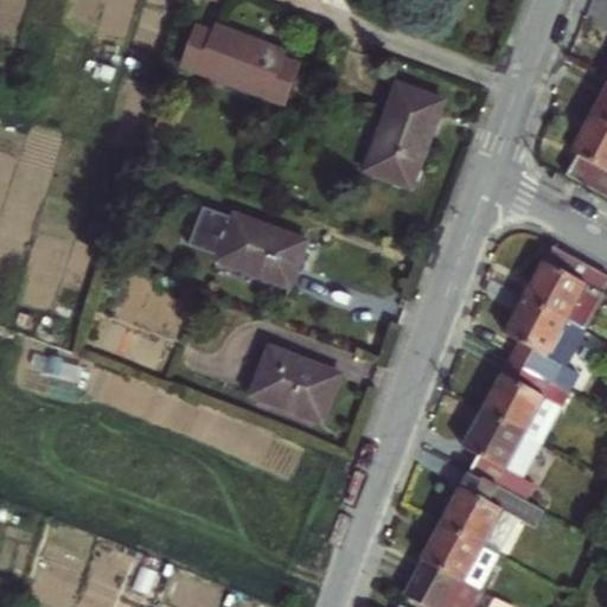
[(283,55),(217,30),(215,38),(196,30),(181,70),(283,107),(299,69),(281,62),(283,55)]
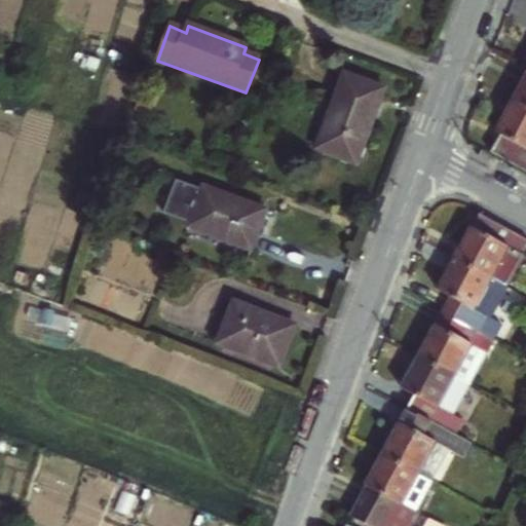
[(346,74),(317,149),(359,164),(386,89),(346,74)]
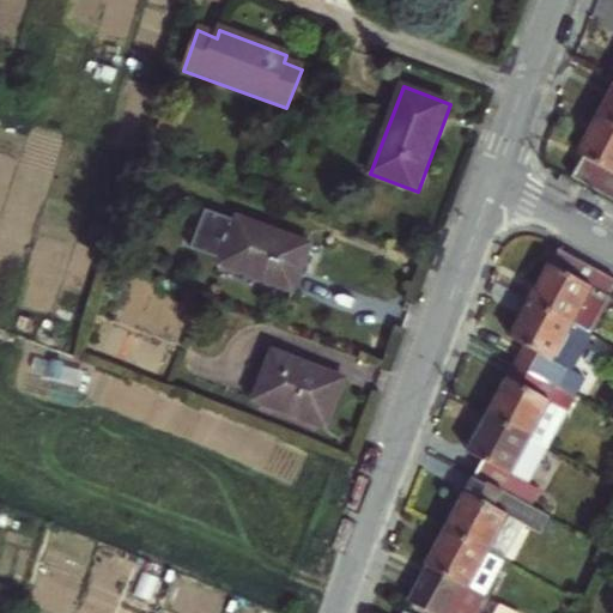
[(612,91),(599,117),(612,125),(612,91)]
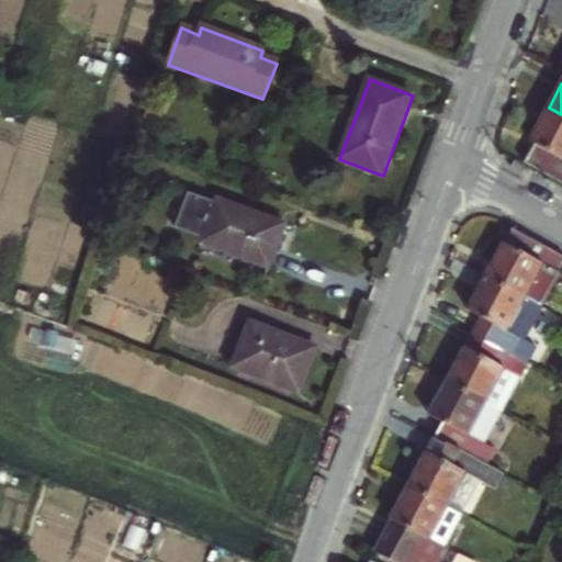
[(561,114),(549,108),(531,139),(537,143),(527,163),(561,181),(561,114)]
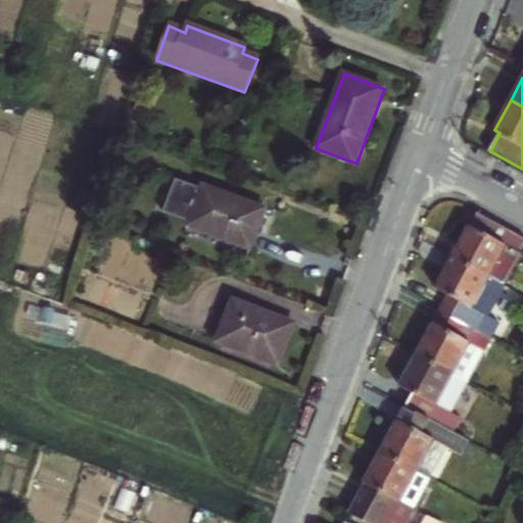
[(193,229),(255,251),(271,211),(208,189),(207,192),(181,182),(169,215),(195,225),(193,229)]
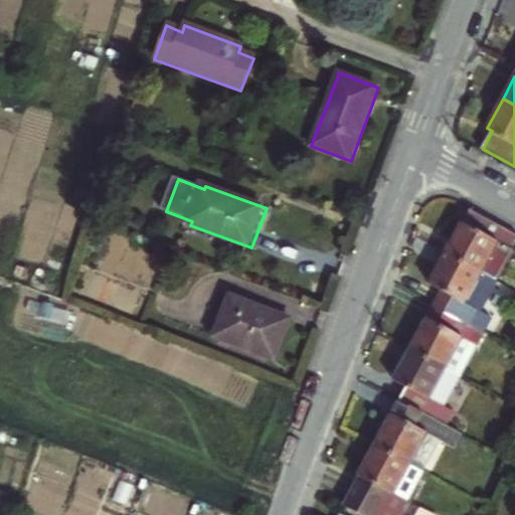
[(446,252),(482,273),(496,280),(514,243),(514,233),(470,208),(446,252)]
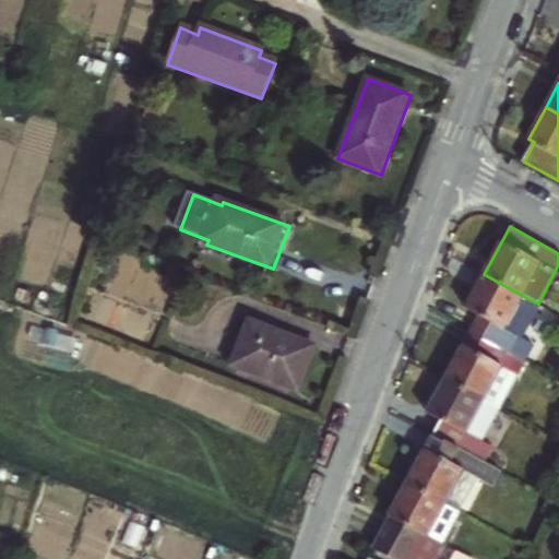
[(468,329),(523,359),(532,343),(520,336),(504,329),(523,296),(484,274),(465,308),(476,313),(468,329)]
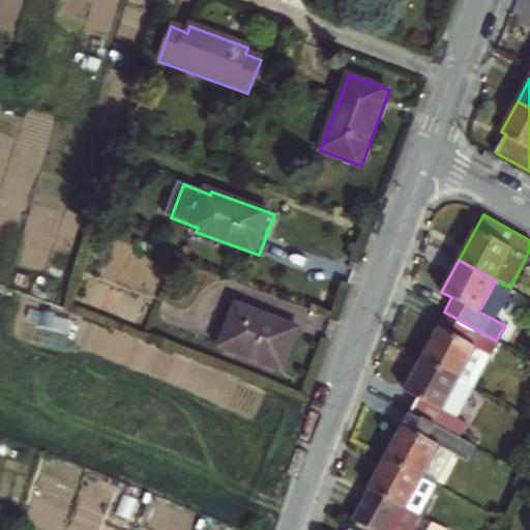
[(478,312),(493,319),(510,288),(496,281),(478,312)]
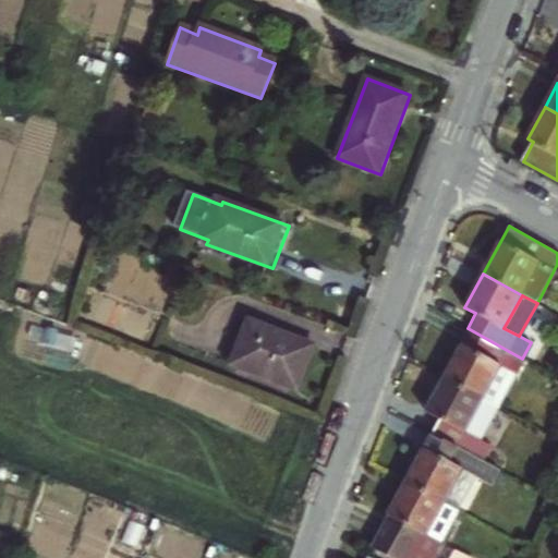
[(273,338),(276,331),(251,323),(247,328),(273,338)]
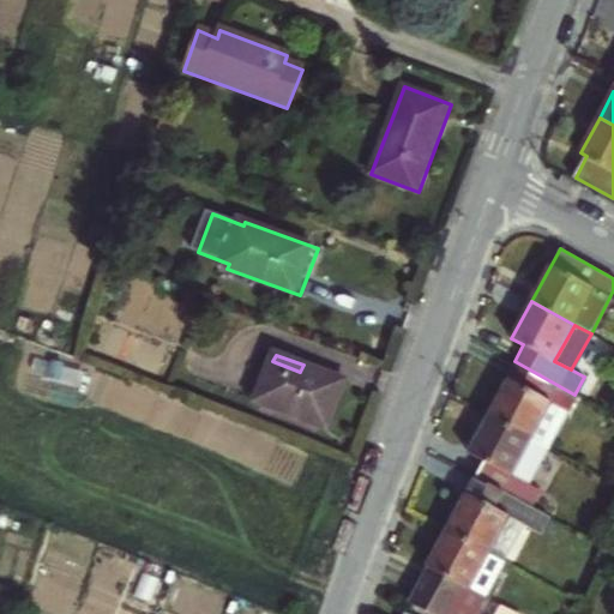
[(257,403),(330,429),(347,381),(304,365),(300,372),(272,361),(257,403)]
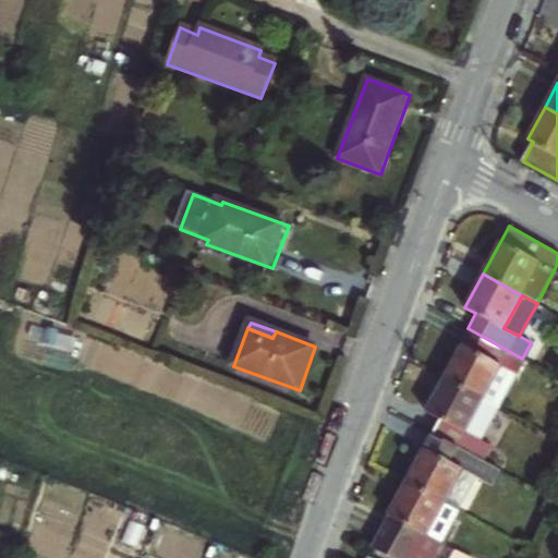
[(497,405),(522,359),(468,328),(441,375),(497,405)]
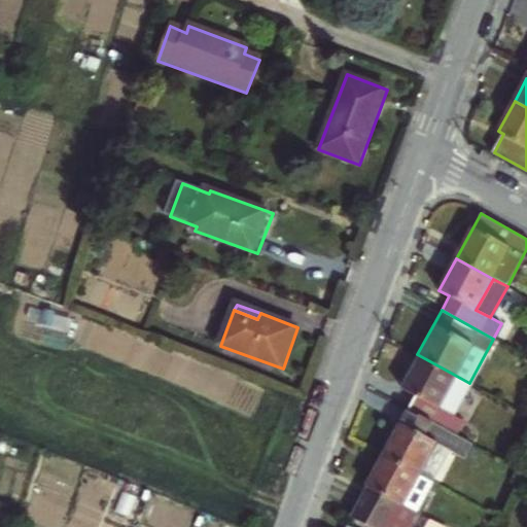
[(405,408),(455,434),(463,420),(452,414),(469,383),(417,354),(399,387),(412,394),(405,408)]
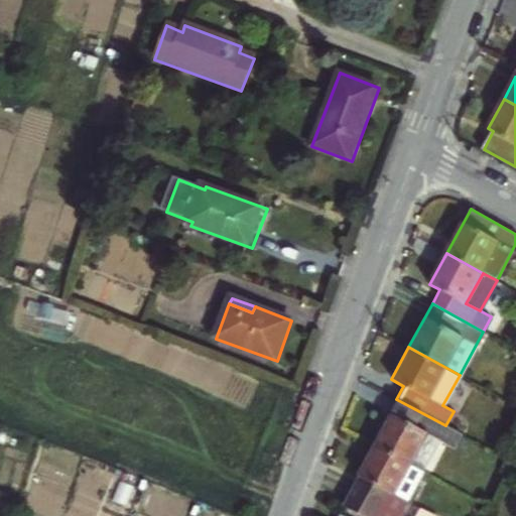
[(460,434),(445,425),(396,399),(372,443),(408,463),(425,433),(437,440),(453,448),(460,434)]
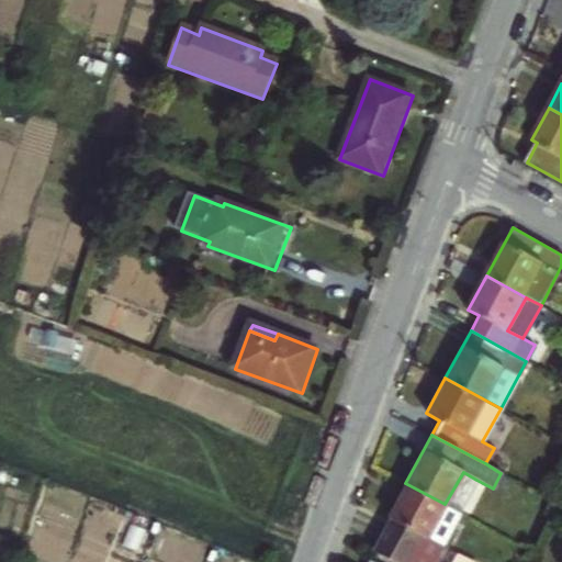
[(459,512),(476,480),(463,472),(445,504),(459,512)]
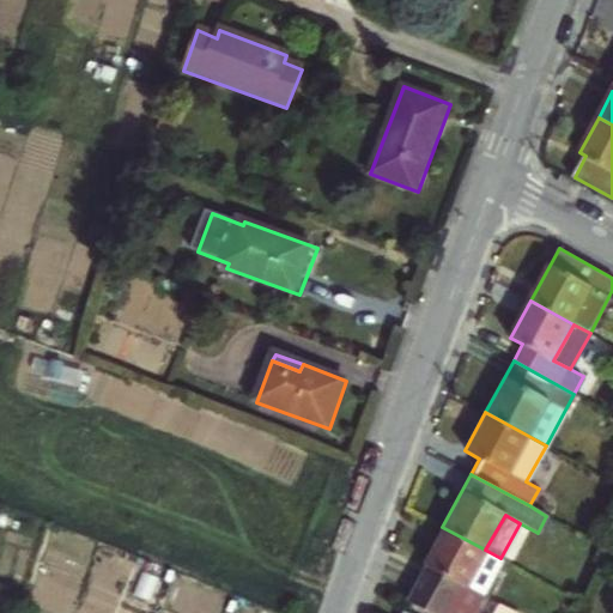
[(471,612),(472,611),(501,558),(485,550),(442,527),(422,563),(429,566),(418,584),(410,602),(429,612),(471,612)]
